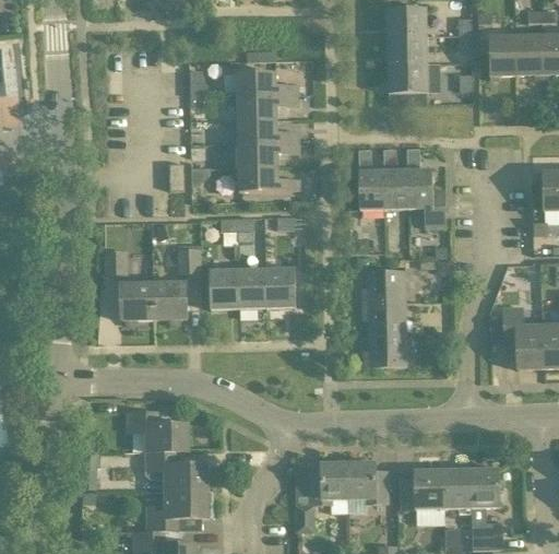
[(426,7),(387,7),(387,33),(426,32),(426,7)]
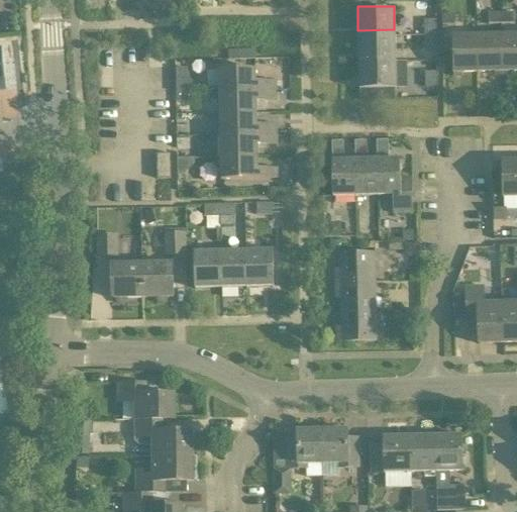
[(487,21),(502,20),(501,8),(487,9),(487,21)]
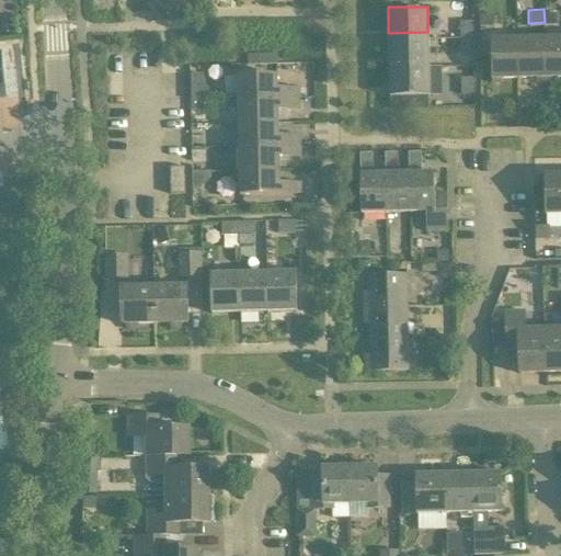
[(557,9),(544,9),(545,22),(557,22),(557,9)]
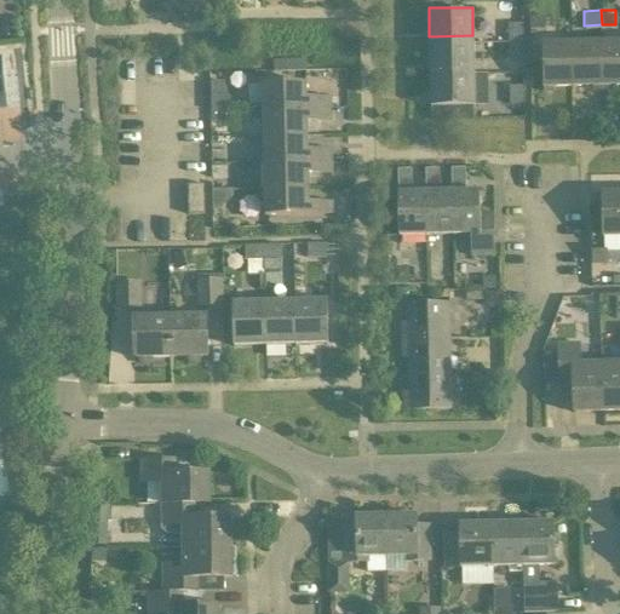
[(528,12),(528,26),(545,26),(545,11),(528,12)]
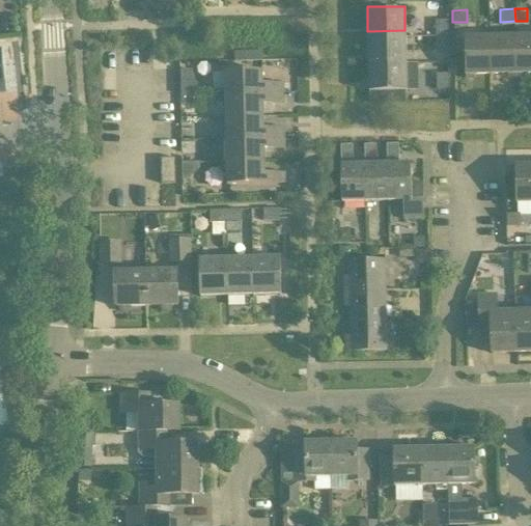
[(435,17),(435,29),(448,29),(448,17),(435,17)]
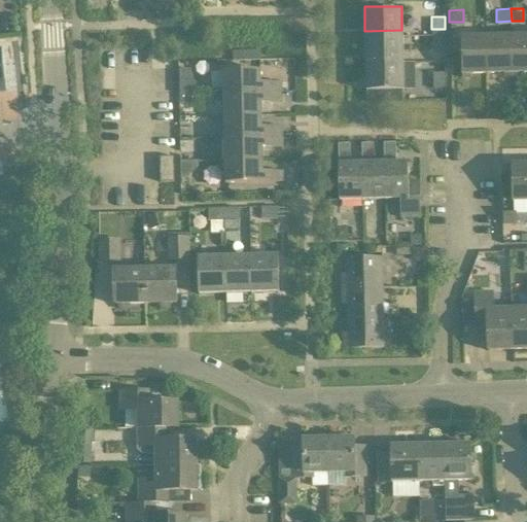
[(432,48),(445,48),(445,29),(431,29),(432,48)]
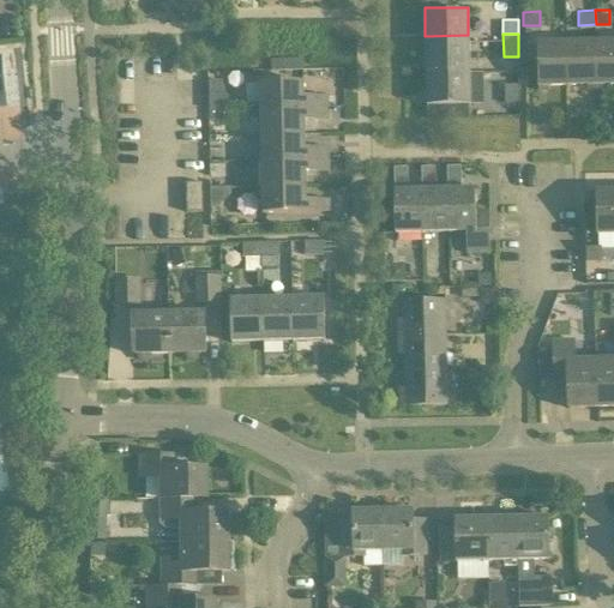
[(425,36),(425,67),(469,66),(468,35),(425,36)]
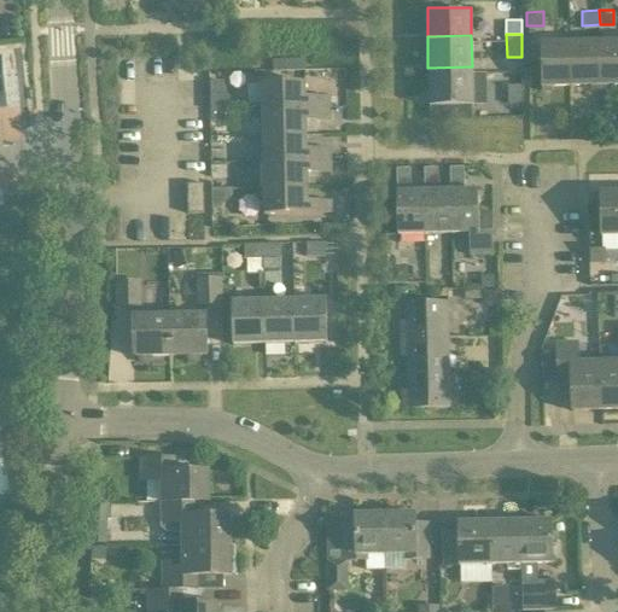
[(608,83),(608,81),(617,80),(617,36),(600,38),(601,83),(608,83)]
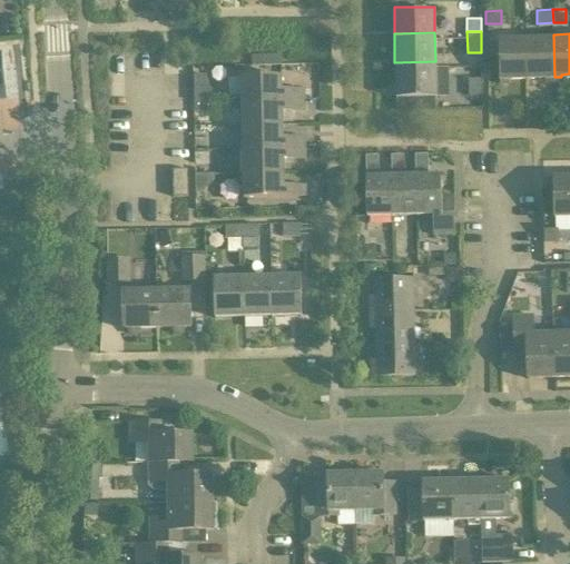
[(553,35),(526,36),(527,76),(544,75),(544,77),(554,77),(553,35)]
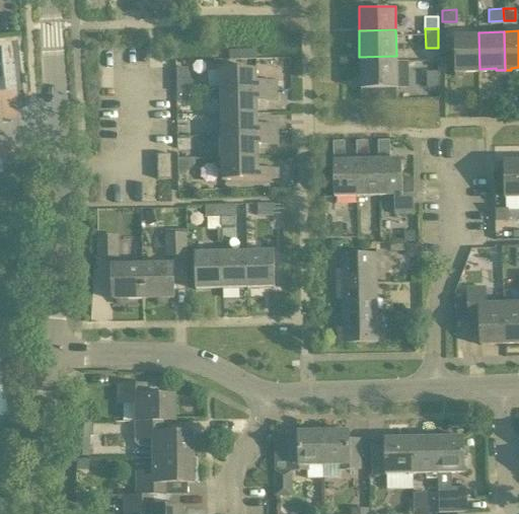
[(479,69),(478,32),(453,32),(454,71),(462,71),(462,69),(479,69)]
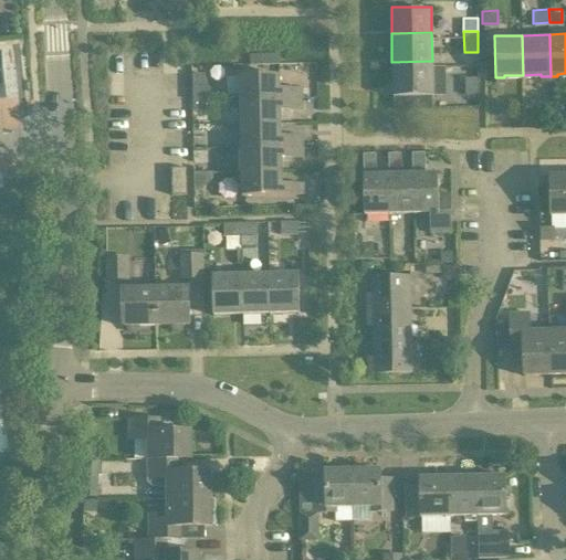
[(433,93),(433,84),(432,61),(391,62),(392,84),(392,93),(433,93)]
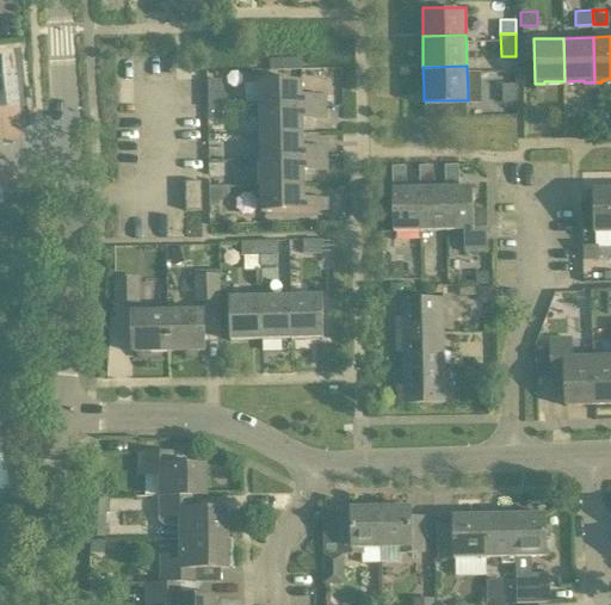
[(220,75),(207,75),(207,104),(226,104),(226,91),(220,86),(220,75)]
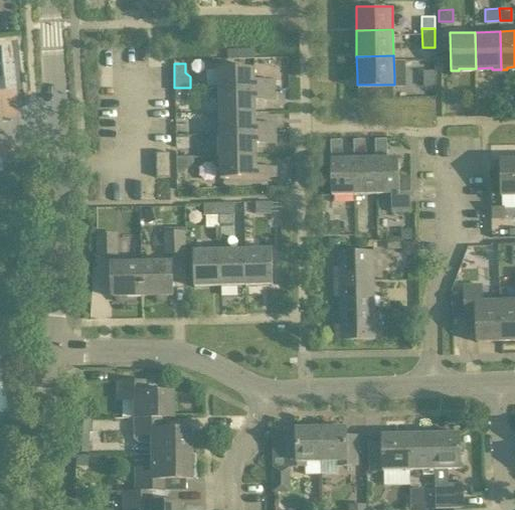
[(253,64),(217,65),(217,89),(274,88),(274,76),(262,76),(253,76),(253,64)]
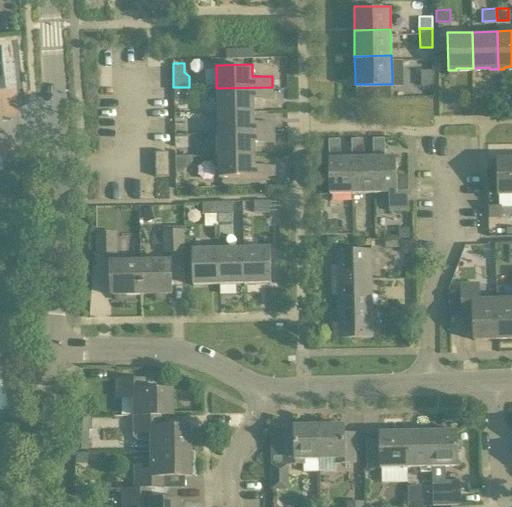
[(432,76),(432,67),(420,67),(420,76),(420,83),(433,83),(432,76)]
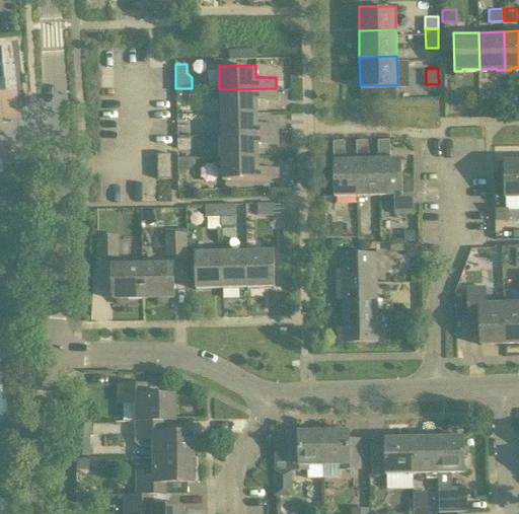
[(219,89),(220,111),(256,109),(255,98),(277,97),(276,88),(219,89)]
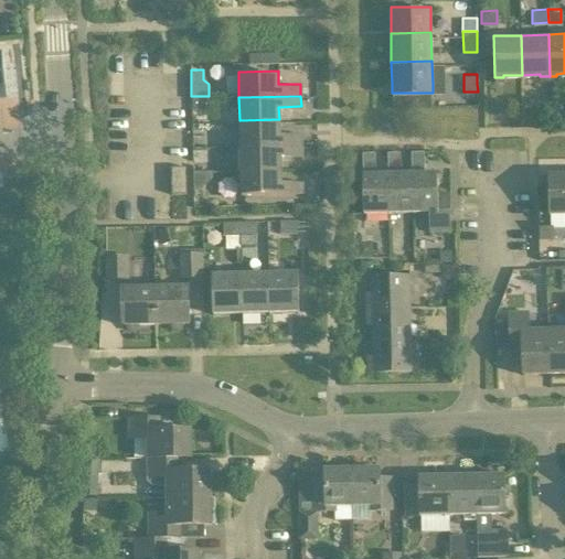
[(279,132),(279,119),(240,120),(240,143),(301,142),(301,131),(279,132)]
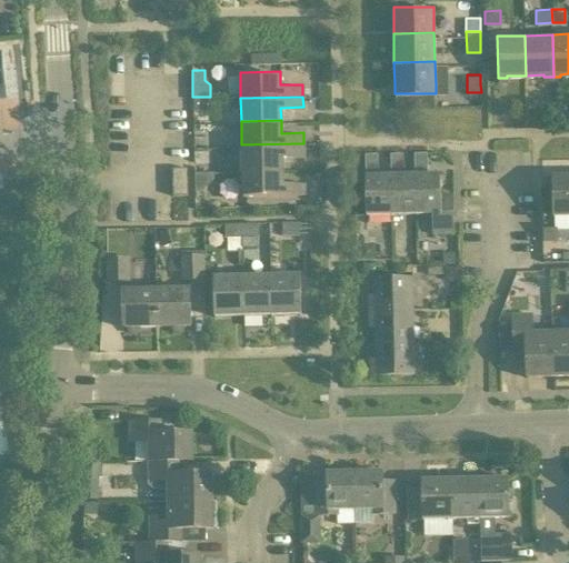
[(241,144),(242,169),(282,168),(282,156),(305,156),(303,143),(241,144)]
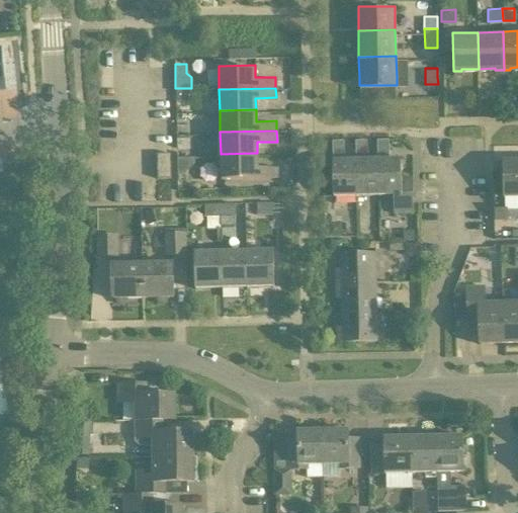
[(366,137),(354,138),(354,153),(366,153),(366,138),(366,137)]
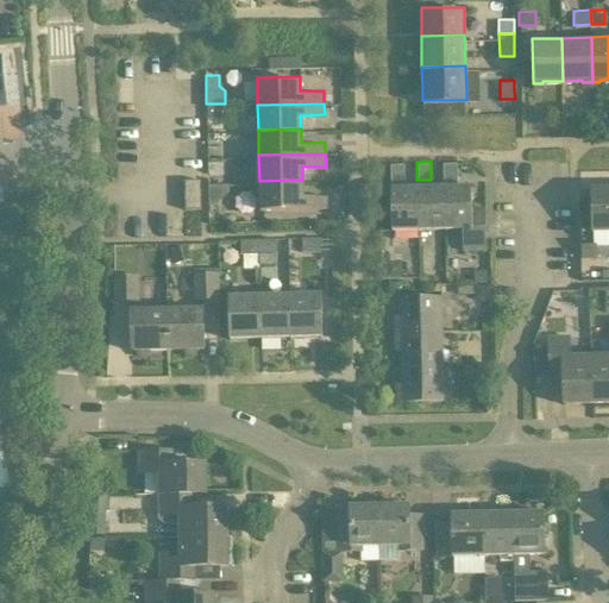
[(457,161),(456,161),(443,161),(443,180),(457,178),(457,161)]
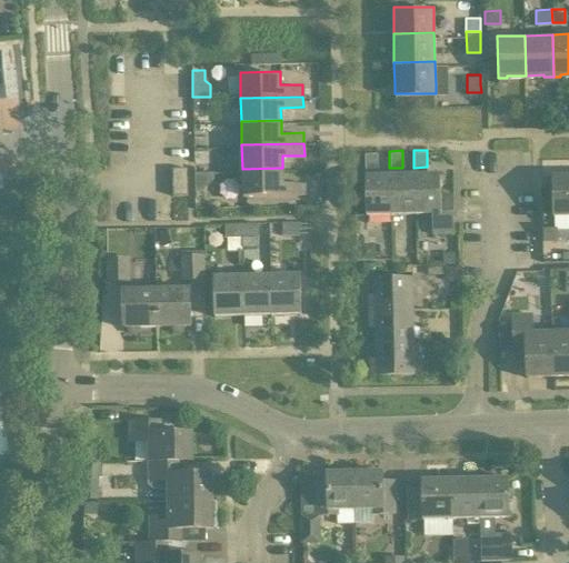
[(377,151),(363,151),(365,169),(378,169),(377,151)]
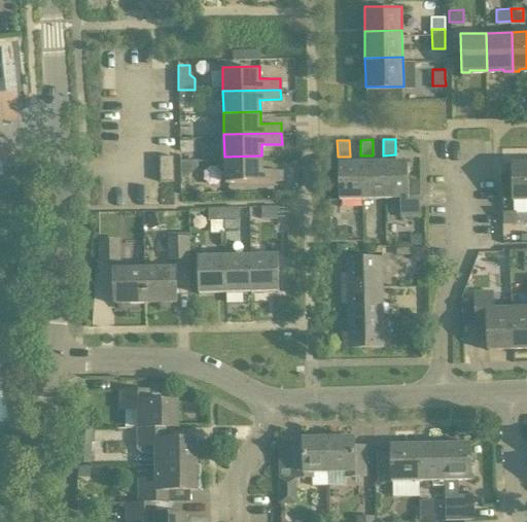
[(159,152),(159,178),(174,178),(173,152),(159,152)]
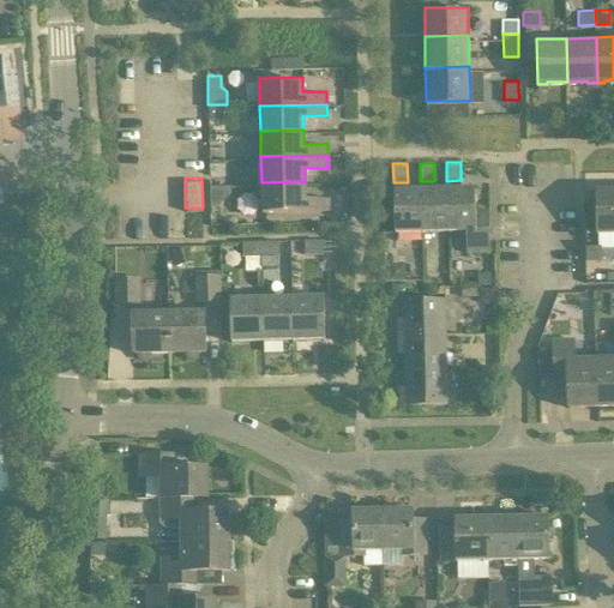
[(305,181),(262,182),(262,209),(329,208),(329,194),(305,194),(305,181)]
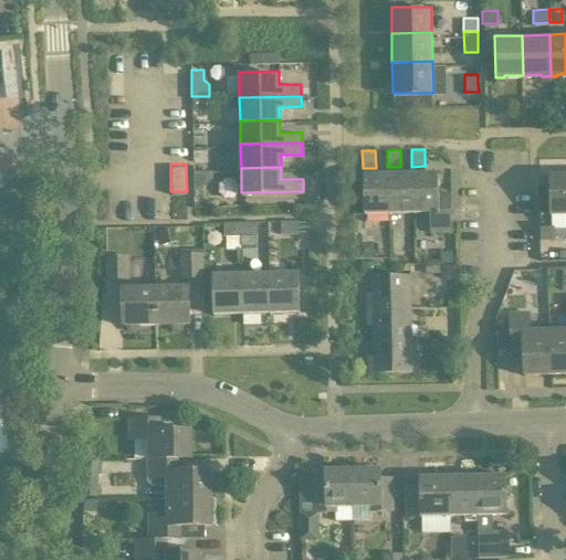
[(388,170),(363,171),(364,211),(389,211),(388,170)]
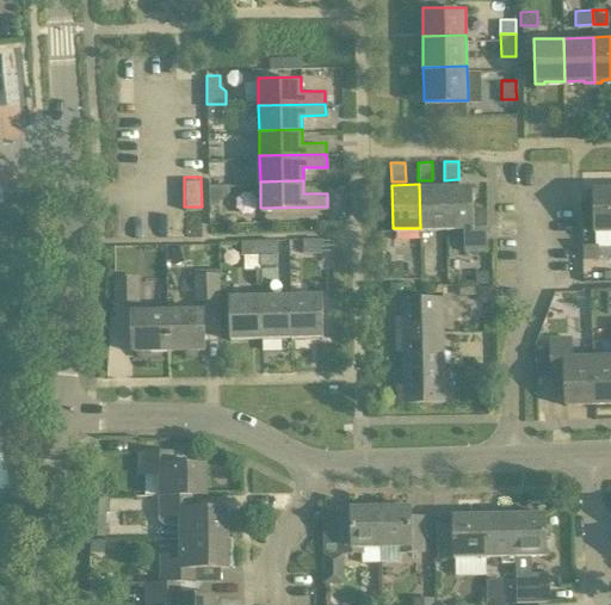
[(445,184),(419,184),(420,228),(446,227),(445,184)]
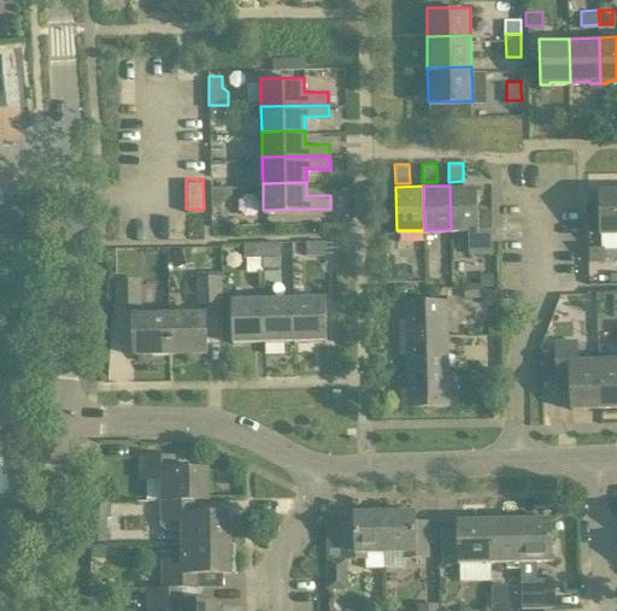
[(477,186),(450,186),(451,229),(468,229),(468,251),(492,251),(491,207),(477,207),(477,186)]
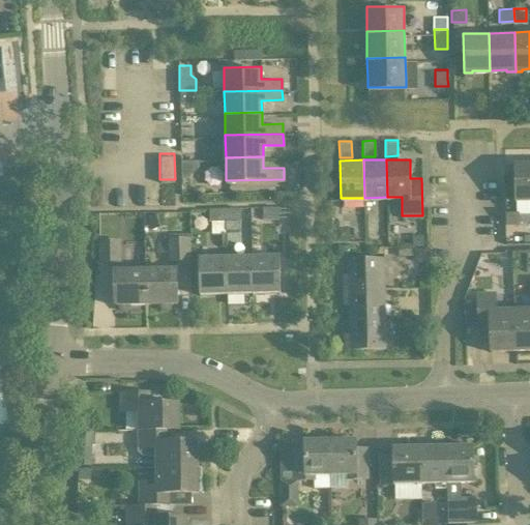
[(529,198),(529,161),(511,162),(511,170),(513,170),(513,199),(529,198)]
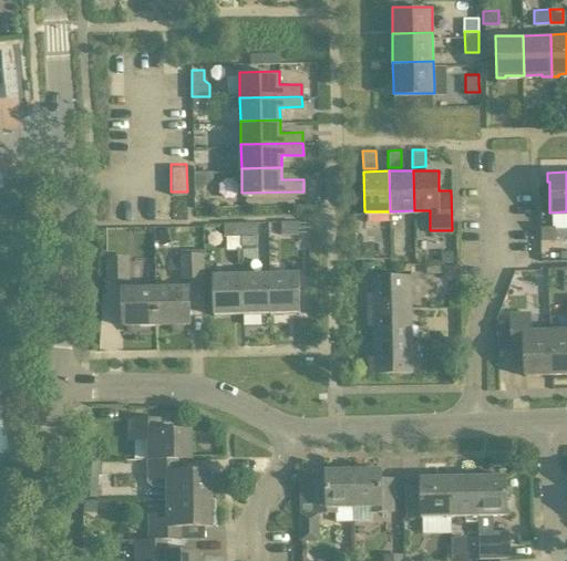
[(298,231),(298,218),(279,218),(280,232),(298,231)]
